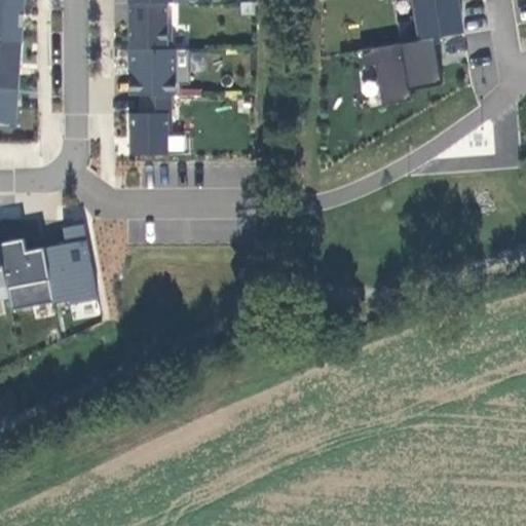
[(24,0),(0,0),(0,42),(22,44),(24,0)]
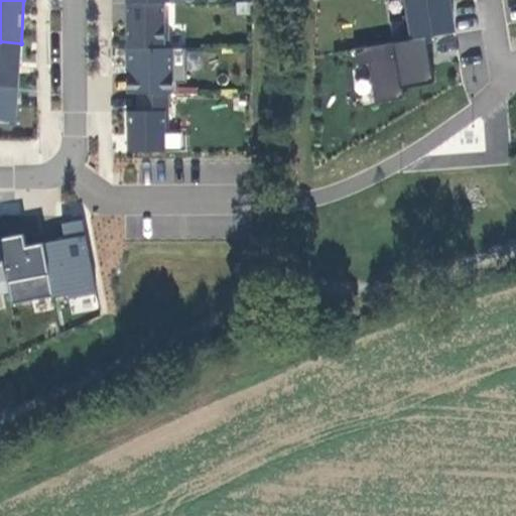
[(448,0),(403,0),(409,38),(424,36),(456,33),(448,0)]
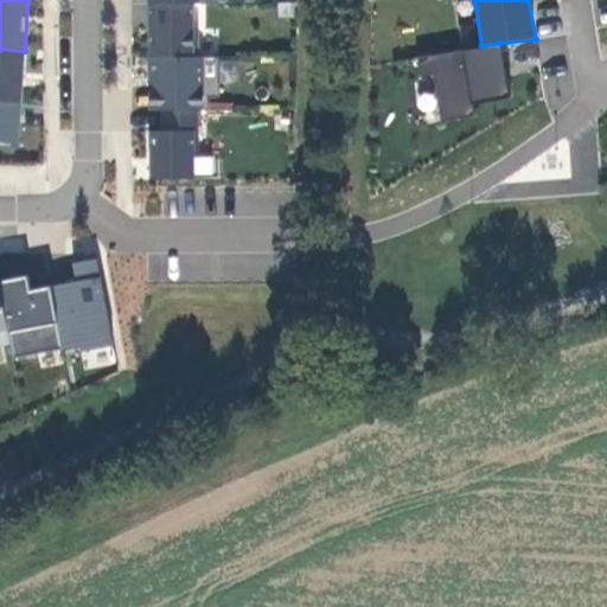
[(149,5),(149,58),(198,58),(198,30),(193,30),(193,5),(149,5)]
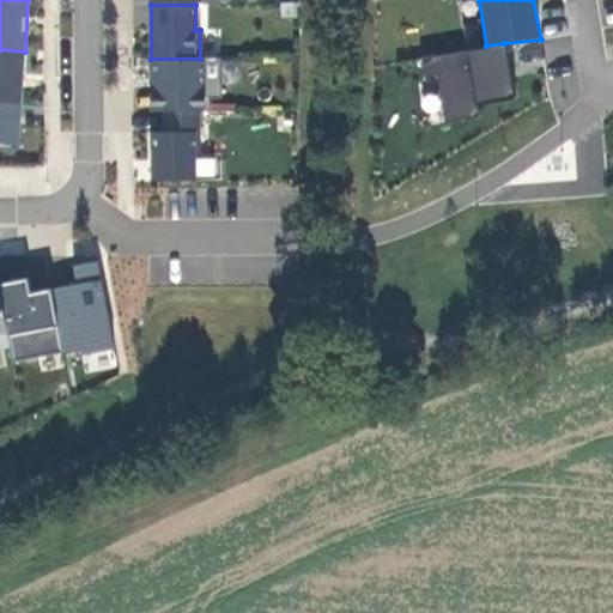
[(516,99),(504,43),(486,46),(419,58),(423,77),(437,77),(443,123),(479,117),(475,105),(516,99)]
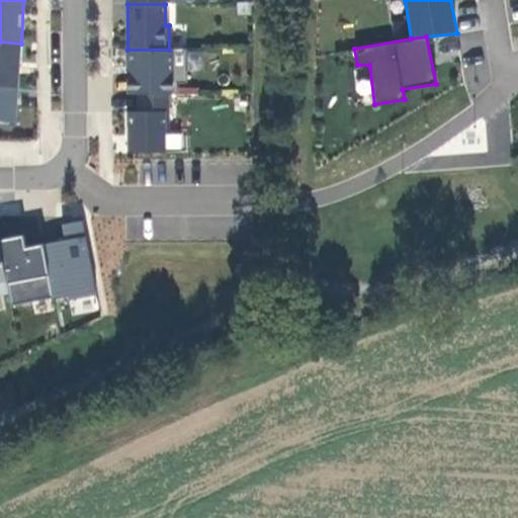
[(0,87),(18,89),(21,44),(0,41),(0,87)]
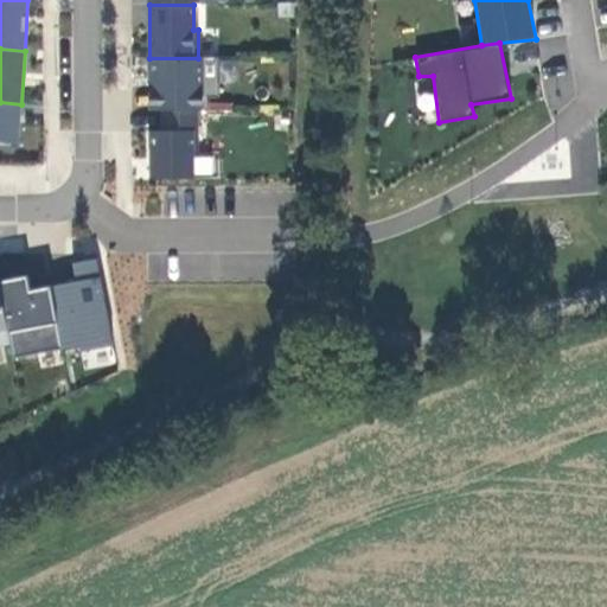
[(149,112),(161,112),(198,112),(209,112),(208,98),(218,98),(218,58),(198,58),(149,58),(149,112)]
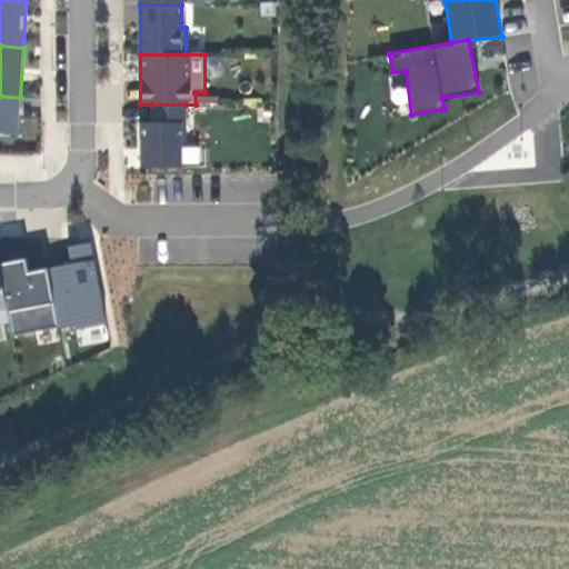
[(0,136),(18,138),(20,98),(0,96),(0,136)]
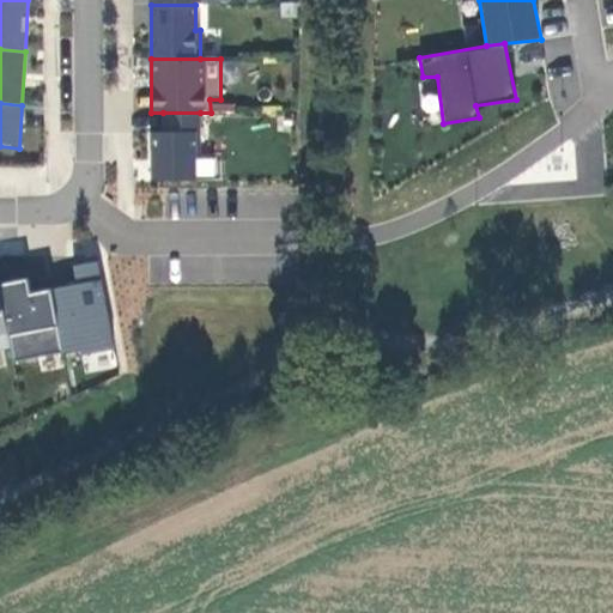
[(200,113),(163,113),(163,133),(151,133),(152,181),(196,181),(196,155),(200,155),(200,113)]
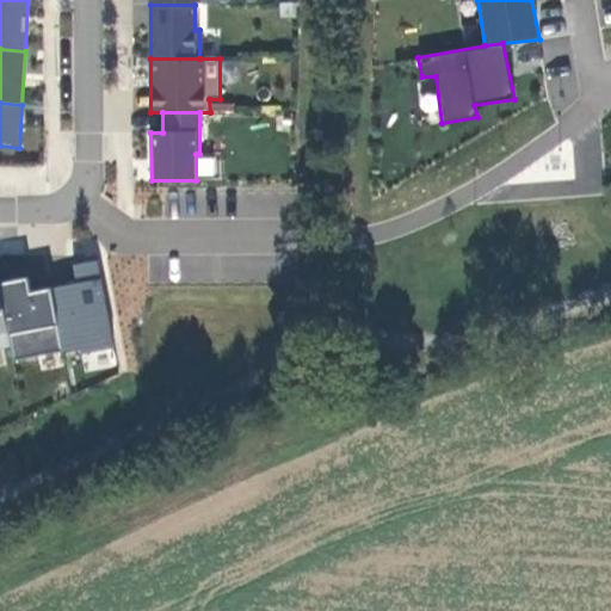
[(196,177),(215,177),(215,158),(196,156),(196,177)]
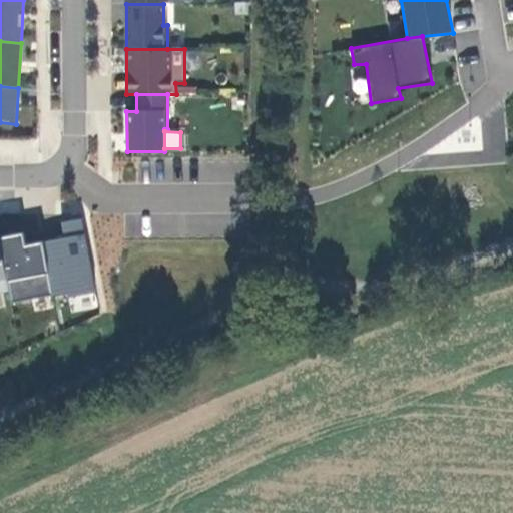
[(64,238),(43,242),(53,298),(68,295),(69,299),(96,294),(82,219),(62,223),(64,238)]
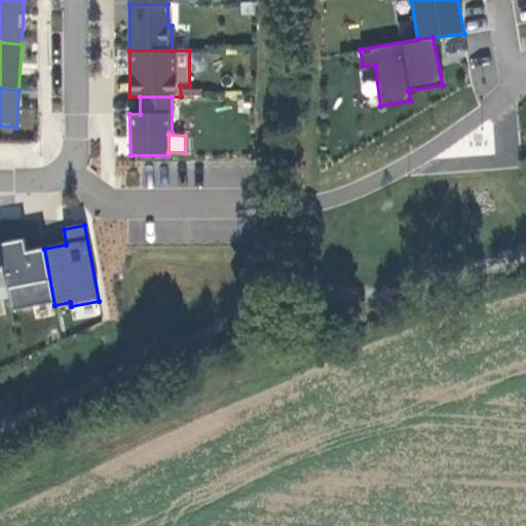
[(21,241),(0,246),(0,251),(9,298),(12,313),(54,305),(44,249),(24,254),(21,241)]
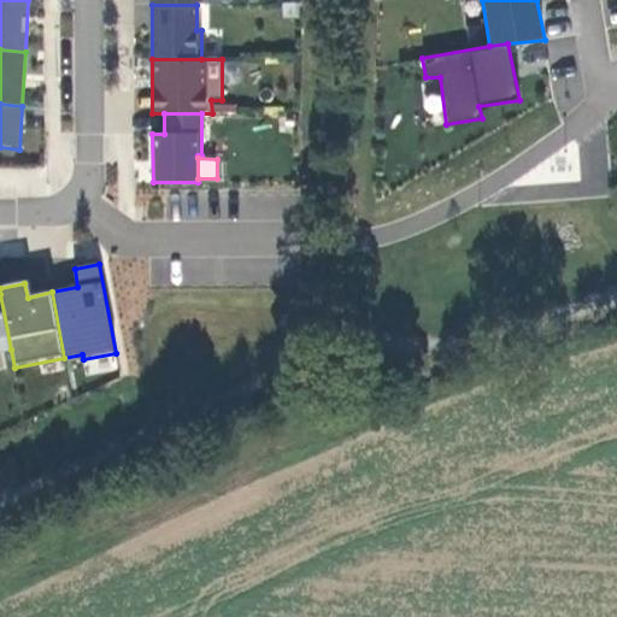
[(0,352),(11,350),(0,294),(0,352)]
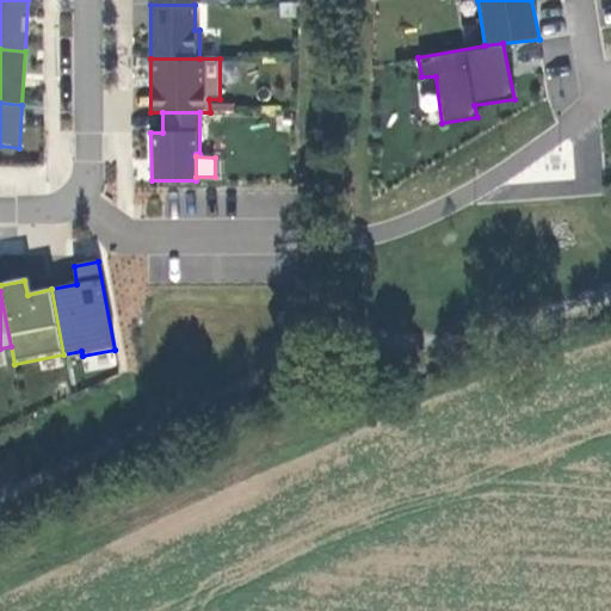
All buildings are outlined.
